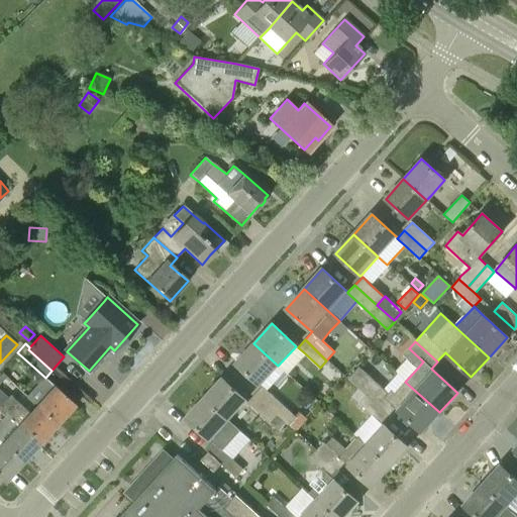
[(253,343),(235,364),(260,386),(261,385),(278,366),(253,343)]
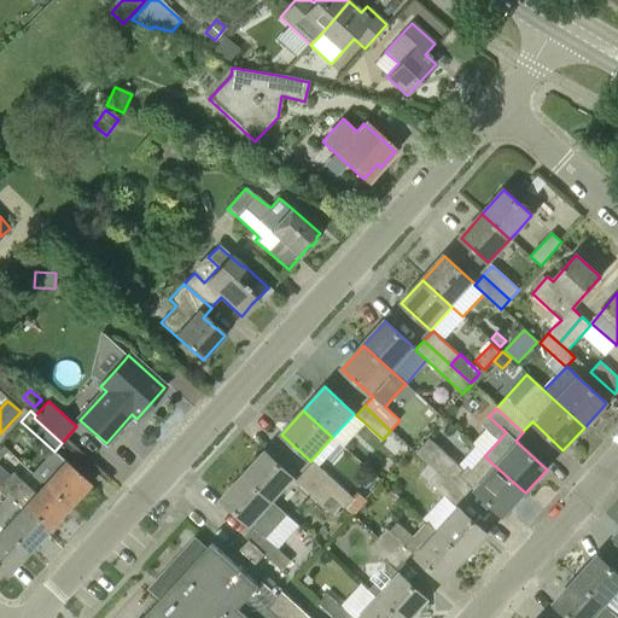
[(429,438),(417,453),(425,460),(429,464),(438,472),(465,496),(472,488),(503,516),(525,493),(484,456),(471,471),(467,467),(465,470),(459,464),(429,438)]
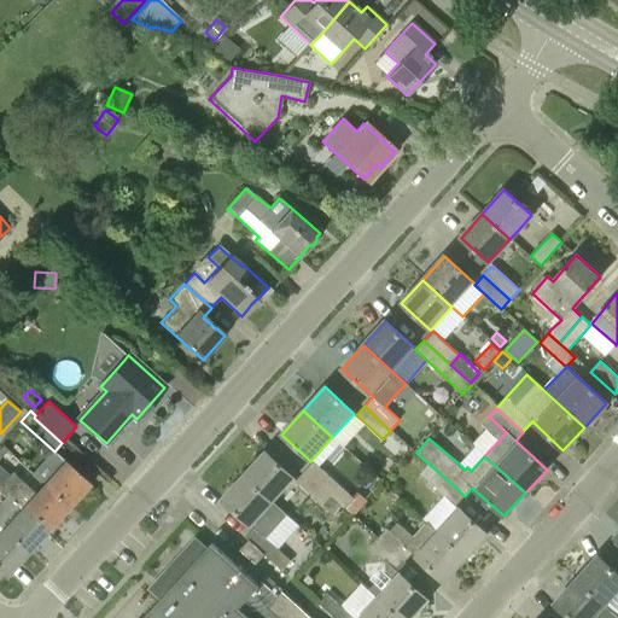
[(44,459),(30,474),(42,484),(68,507),(89,483),(54,452),(42,441),(34,450),(44,459)]
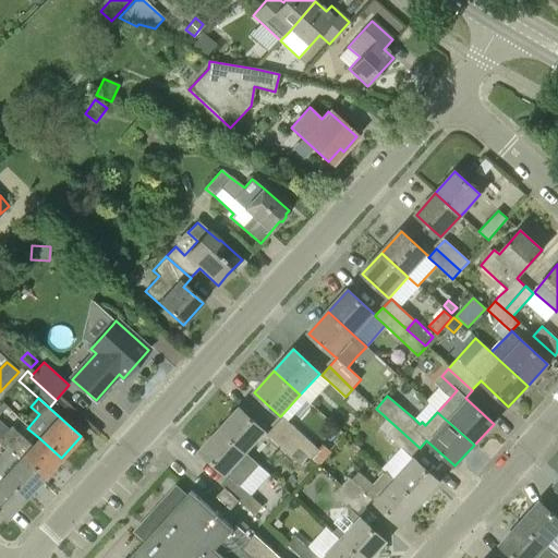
[(240,409),(220,429),(246,453),(266,433),(240,409)]
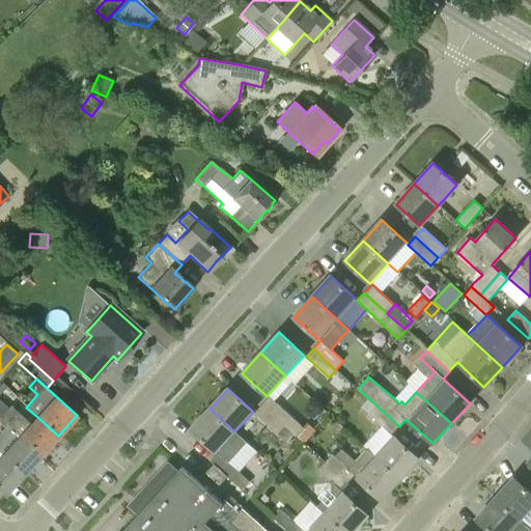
[(269,397),(262,404),(284,424),(295,434),(305,443),(316,429),(308,422),(303,428),(274,401),(269,397)]
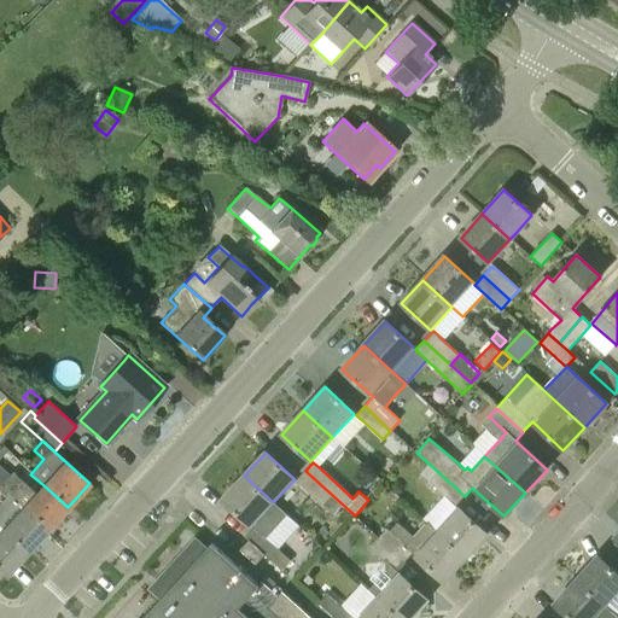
[(0,466),(0,487),(7,494),(12,499),(22,507),(47,530),(68,507),(42,484),(35,493),(12,472),(10,474),(0,466)]
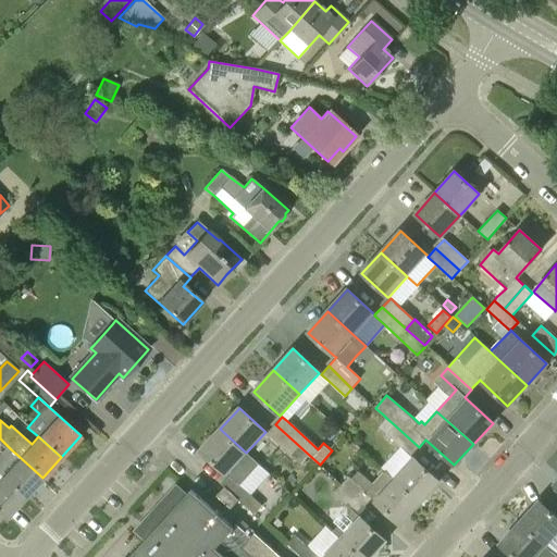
[(275,424),(267,434),(291,455),(298,445),(275,424)]
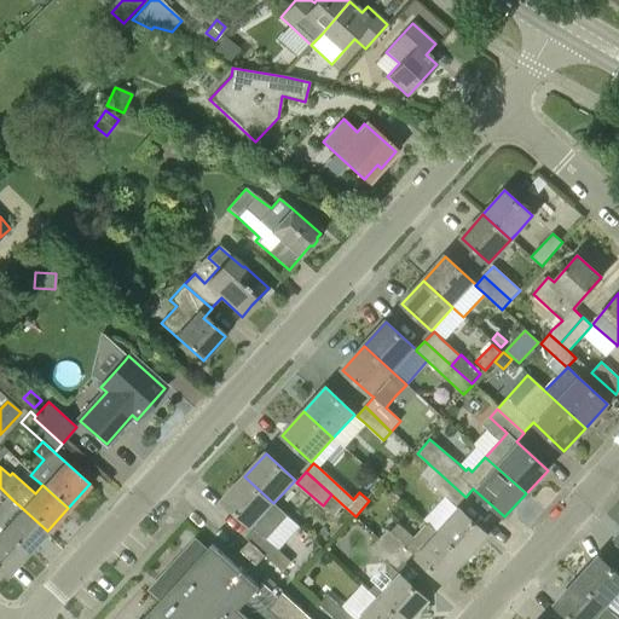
[(439,473),(429,482),(445,496),(456,507),(466,497),(439,473)]
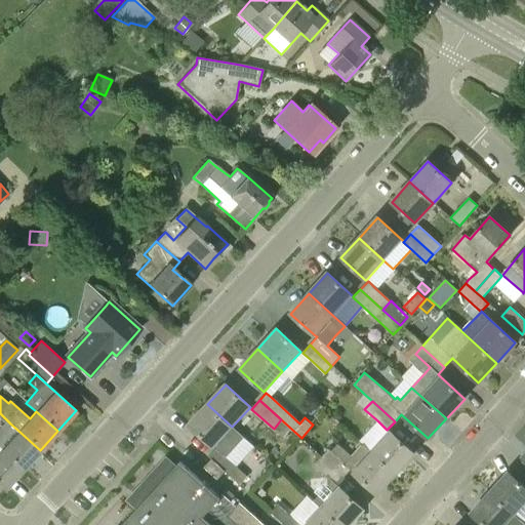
[(207,404),(189,425),(213,447),(215,448),(208,456),(211,459),(226,472),(228,473),(240,485),(247,478),(236,468),(225,456),(243,437),(232,427),(207,404)]
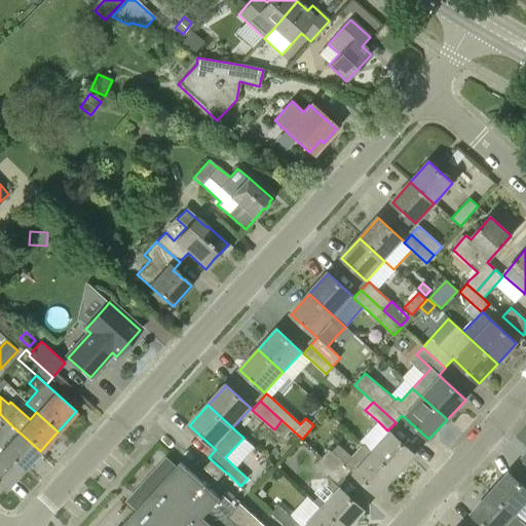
[(3,423),(0,425),(0,449),(2,451),(24,471),(40,451),(19,431),(10,424),(6,420),(3,423)]
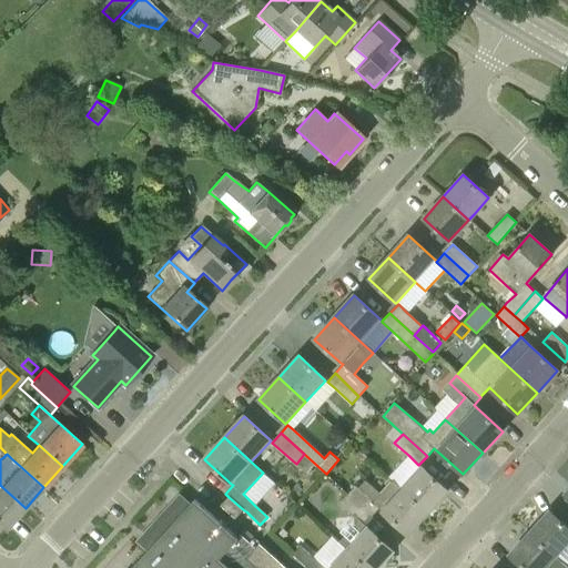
[(304,454),(296,464),(306,473),(315,464),(304,454)]
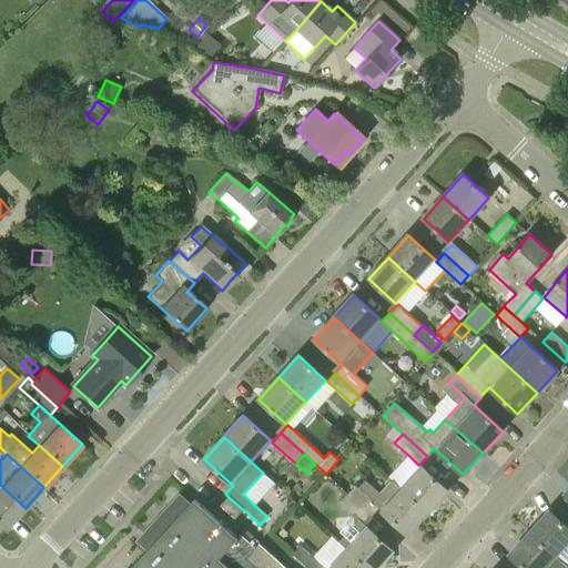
[(421,467),(401,488),(427,513),(448,490),(421,466),(421,467)]
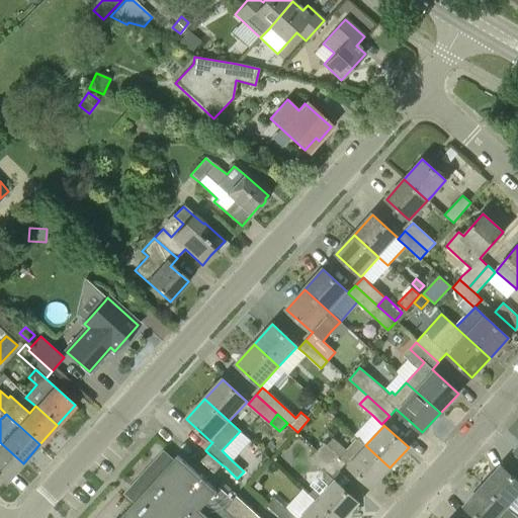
[(323,445),(317,450),(339,471),(346,463),(347,465),(371,488),(390,467),(365,445),(357,438),(346,450),(340,457),(337,454),(327,445),(325,442),(323,445)]
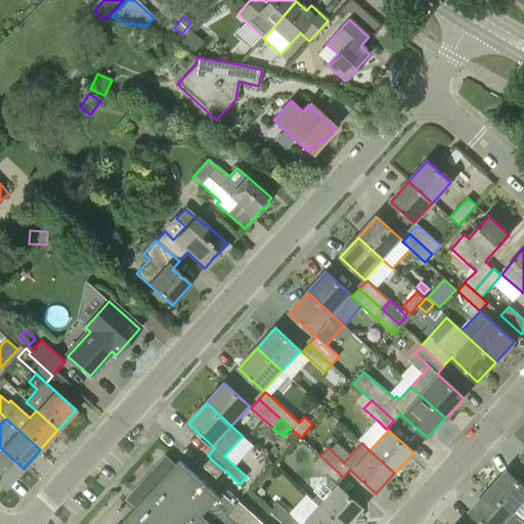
[(2,449),(0,450),(0,482),(5,488),(24,469),(2,449)]
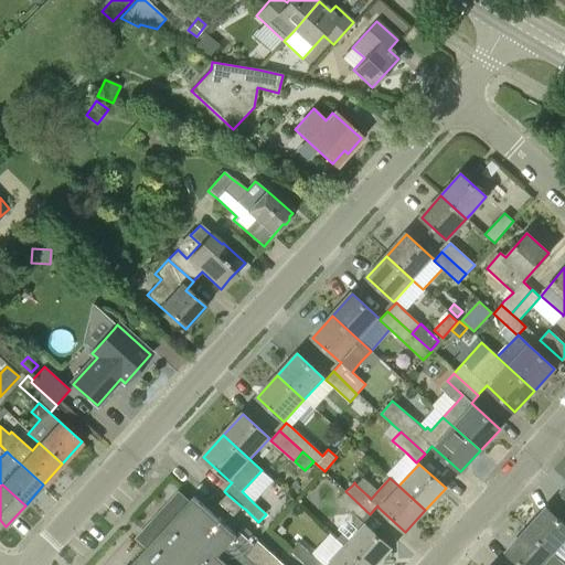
[(345,491),(338,501),(356,518),(362,522),(370,514),(345,491)]
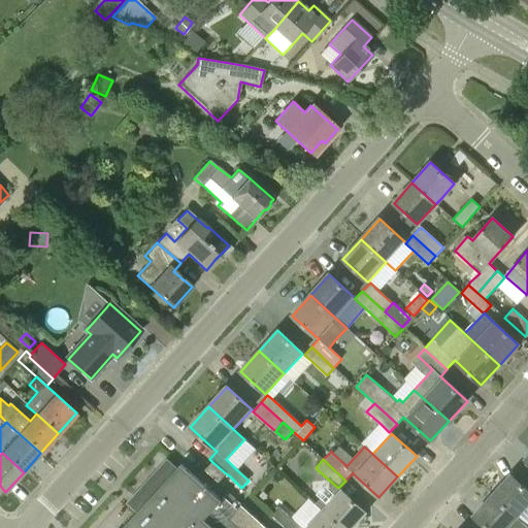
[(211,463),(205,469),(209,472),(220,482),(227,474),(212,462),(211,463)]
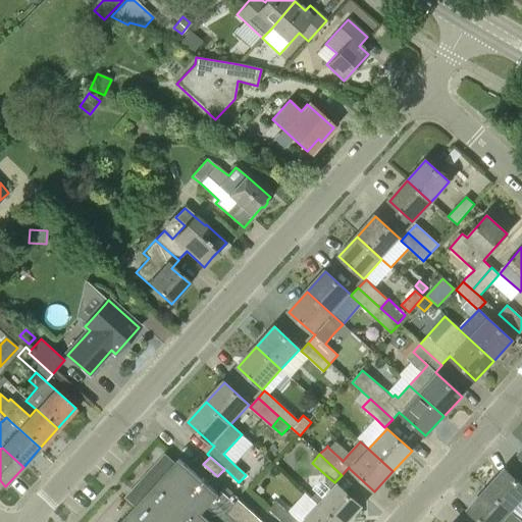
[(178,459),(120,521),(265,521),(226,485),(221,490),(218,494),(178,459)]
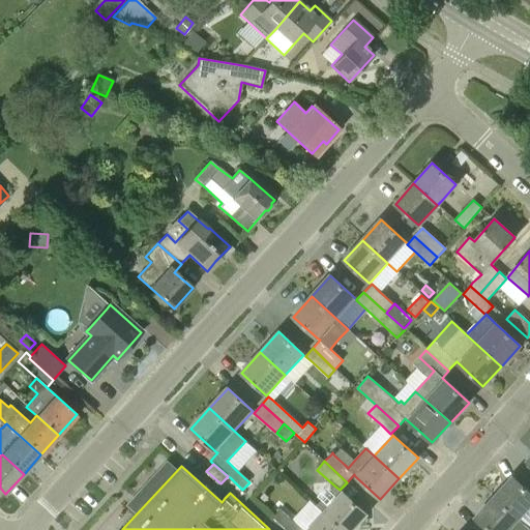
[(529,493),(512,477),(494,497),(519,520),(529,529),(529,527),(529,493)]
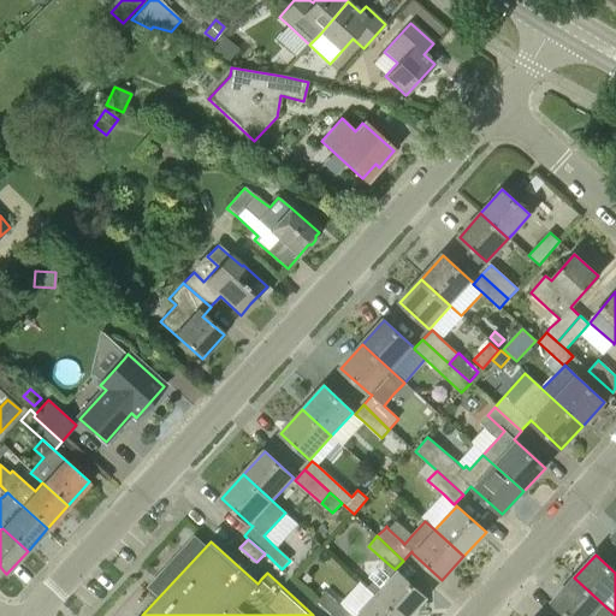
[(396,572),(374,596),(396,615),(408,615),(426,597),(415,587),(397,570),(396,572)]
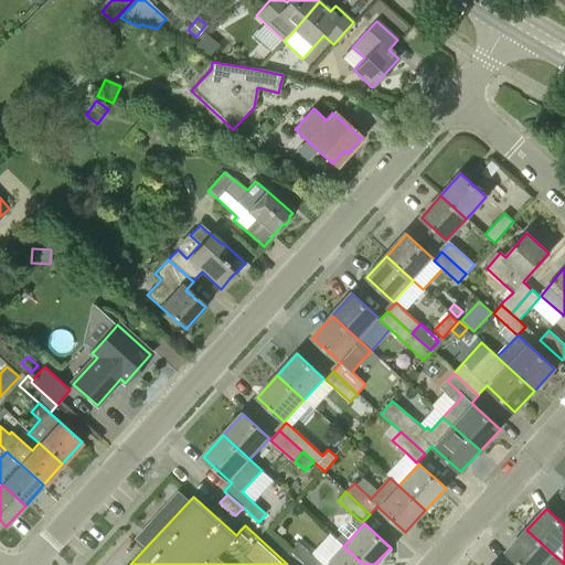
[(526,530),(507,552),(521,564),(562,564),(564,564),(553,554),(526,530)]
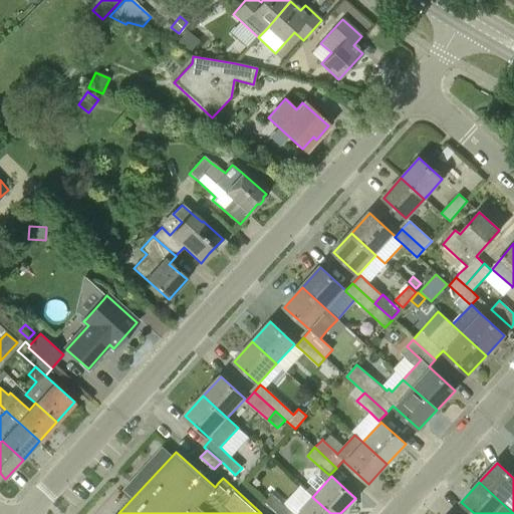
[(272,494),(265,502),(278,513),(293,513),(294,513),(283,504),(272,494)]
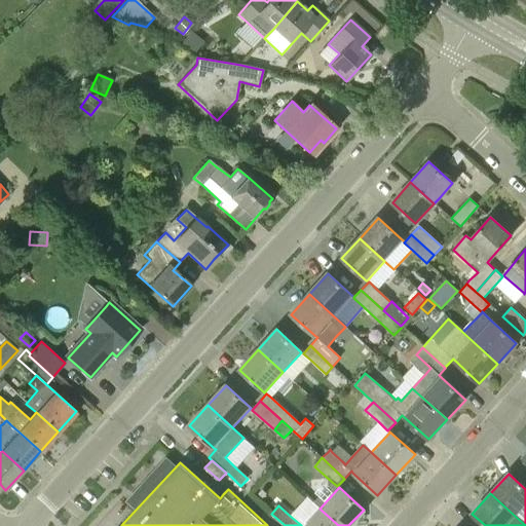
[(303,525),(338,525),(320,509),(303,525)]
